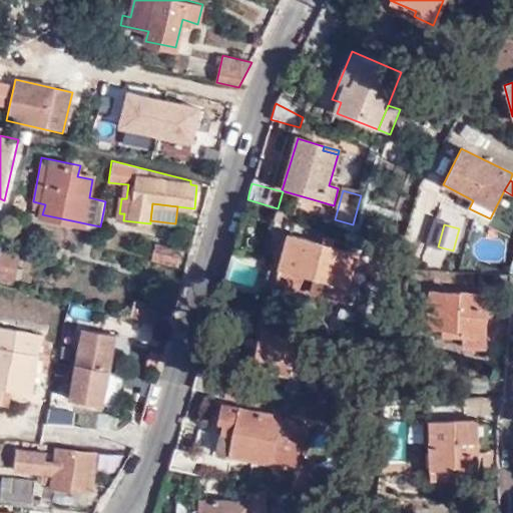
[(242,251),(244,246),(248,232),(238,229),(232,248),(242,251)]
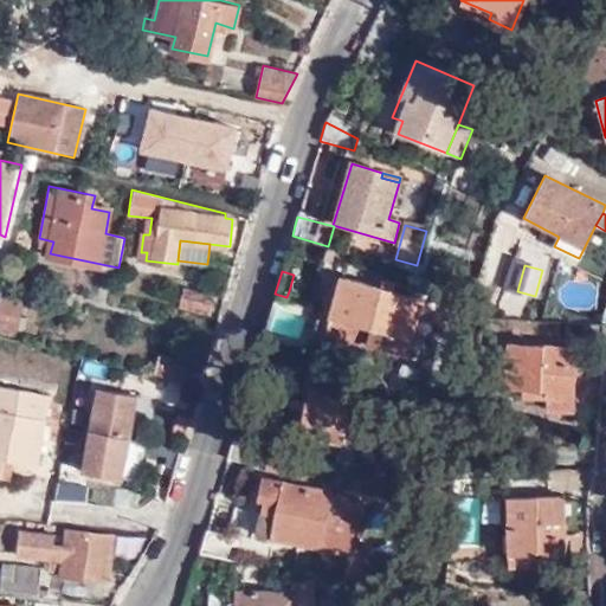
[(365,326),(373,327),(411,339),(424,298),(342,274),(324,333),(359,343),(365,326)]
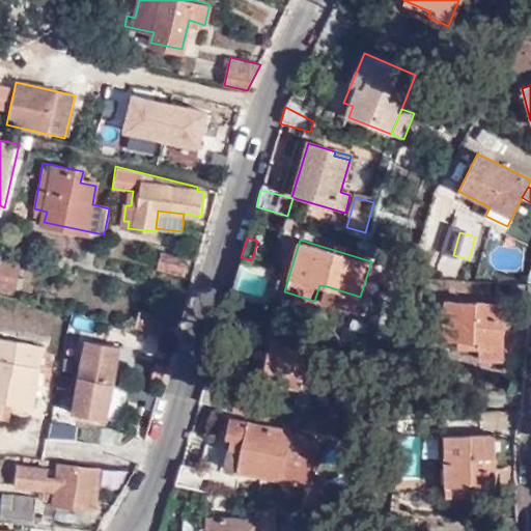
[(159,269),(183,274),(186,259),(163,253),(159,269)]
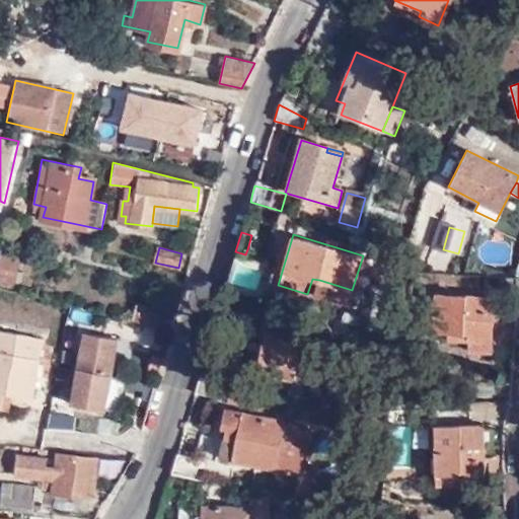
[(18,262),(0,256),(0,282),(12,285),(18,262)]
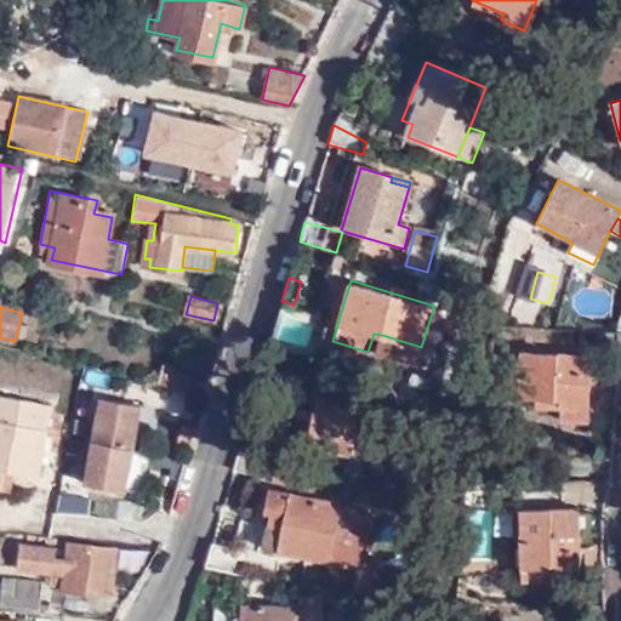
[(421,347),(382,335),(376,355),(415,366),(421,347)]
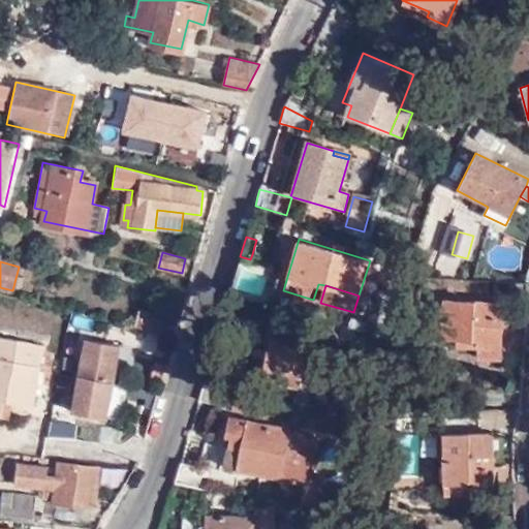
[(501,361),(502,327),(497,327),(497,317),(497,304),(443,301),(441,341),(478,341),(478,360),(501,361)]
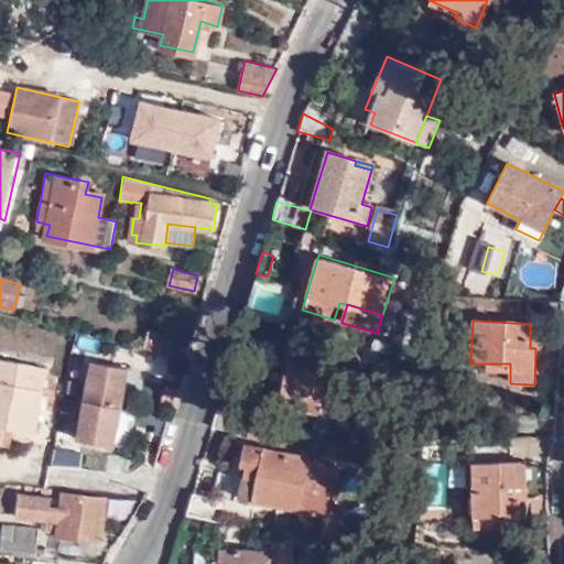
[(186,360),(192,340),(145,329),(140,349),(186,360)]
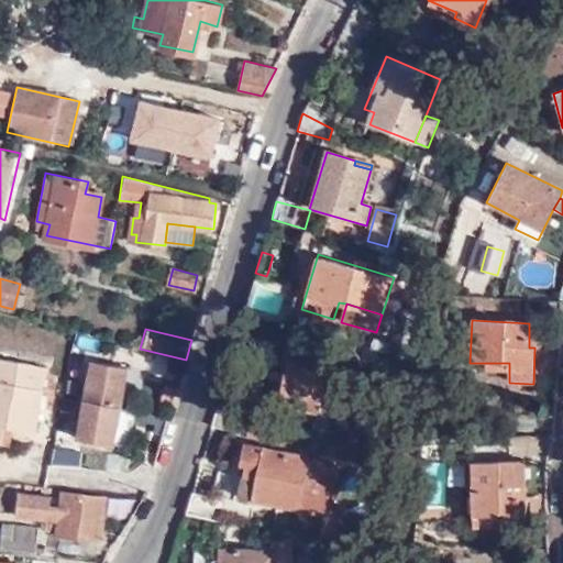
[(152,383),(156,362),(112,352),(107,373),(152,383)]
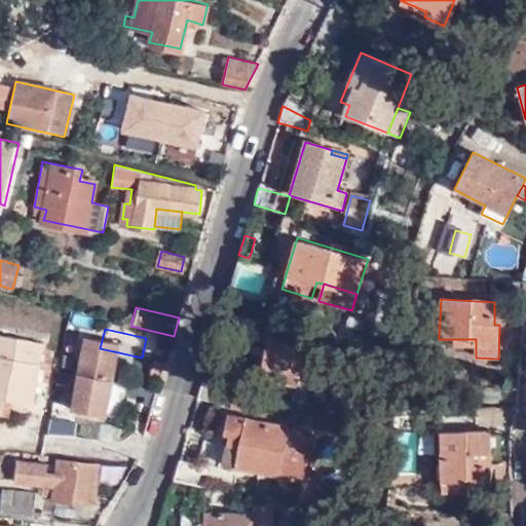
[(296,386),(305,339),(269,331),(262,370),(280,374),(278,383),(296,386)]
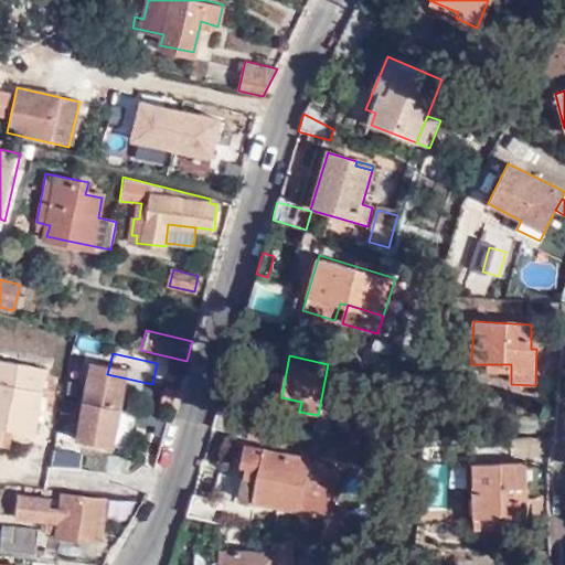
[(36,429),(48,366),(0,358),(0,443),(3,444),(8,424),(36,429)]
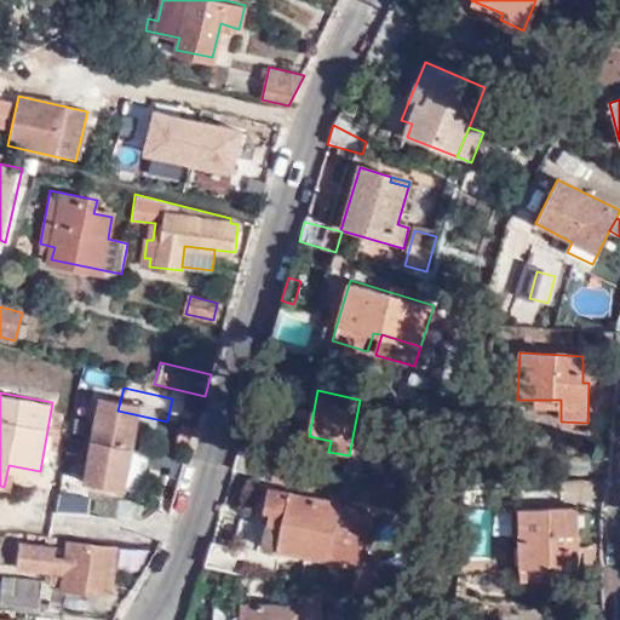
[(355,564),(367,510),(342,505),(342,503),(271,489),(268,512),(273,514),(267,547),(329,560),(355,564)]
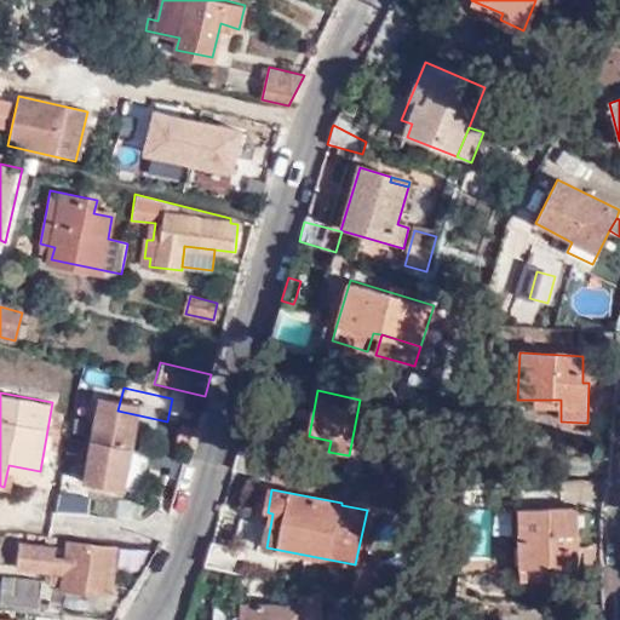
[(522,509),(522,566),(555,566),(573,566),(573,547),(573,537),(579,535),(579,533),(579,509),(522,509)]
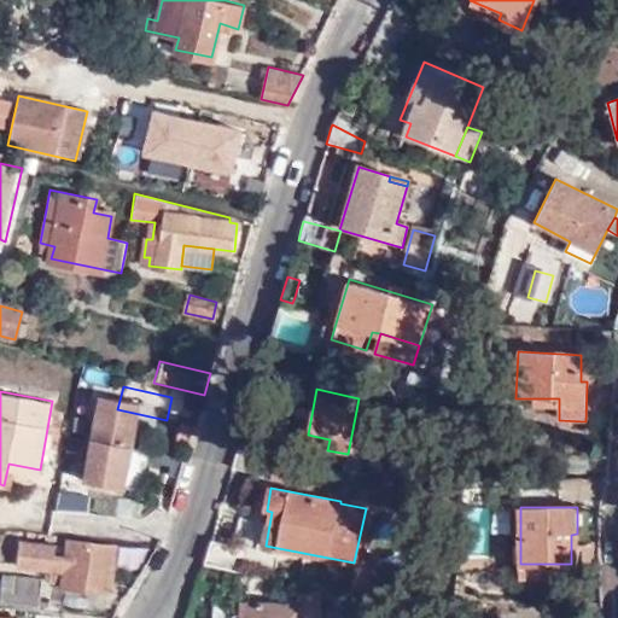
[(594,531),(577,531),(577,534),(571,535),(571,546),(594,546),(594,531)]
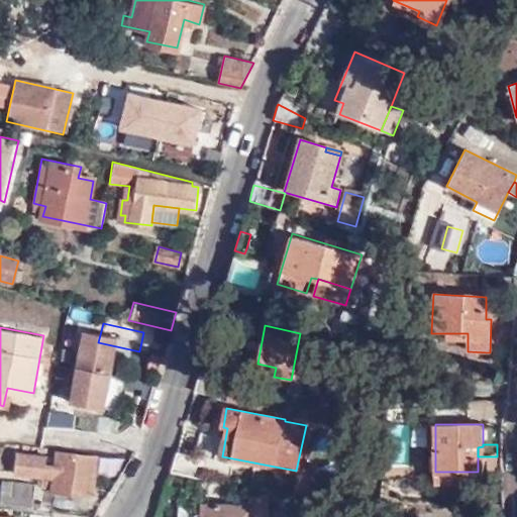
[(209,458),(177,449),(170,472),(205,478),(209,458)]
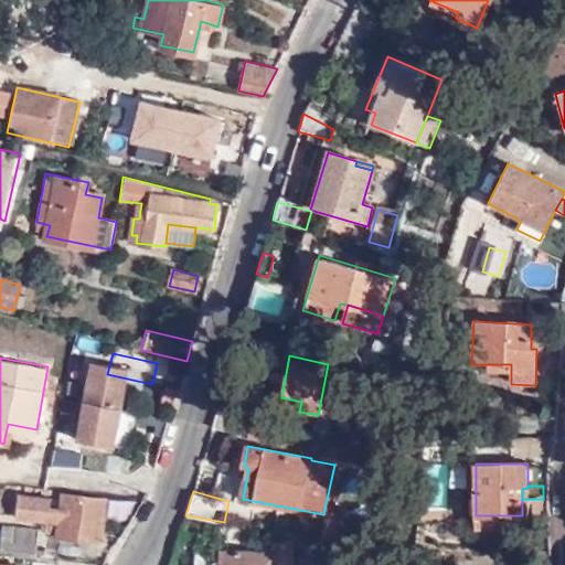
[(100,541),(107,499),(64,493),(62,508),(53,507),(54,499),(21,496),(19,518),(61,523),(59,536),(100,541)]
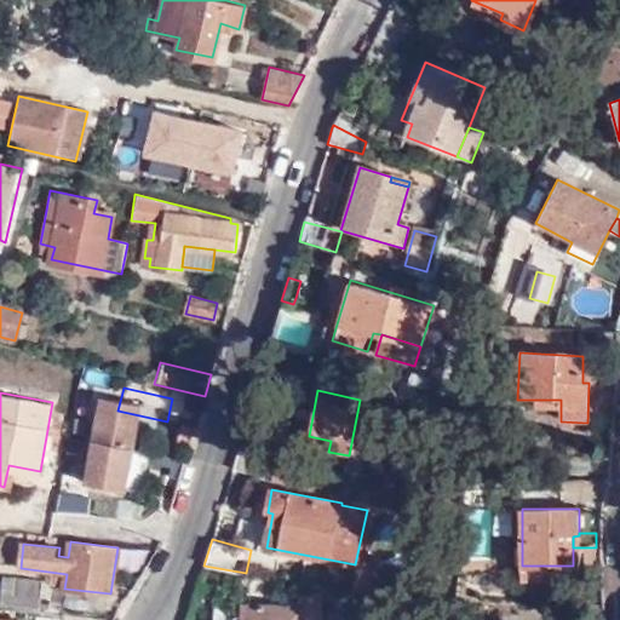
[(555,566),(522,566),(522,578),(555,578),(555,566)]
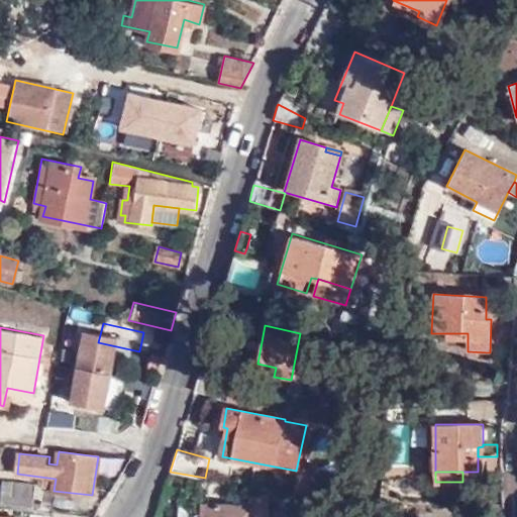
[(33,506),(36,485),(3,481),(1,502),(33,506)]
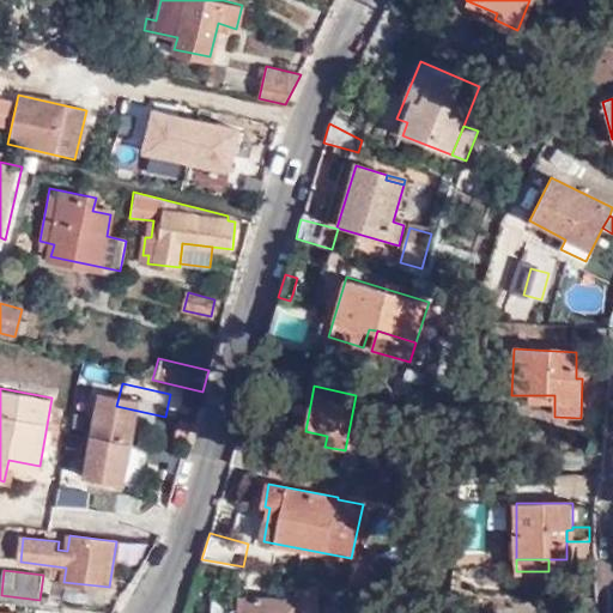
[(298,612),(299,600),(241,598),(240,612),(298,612)]
